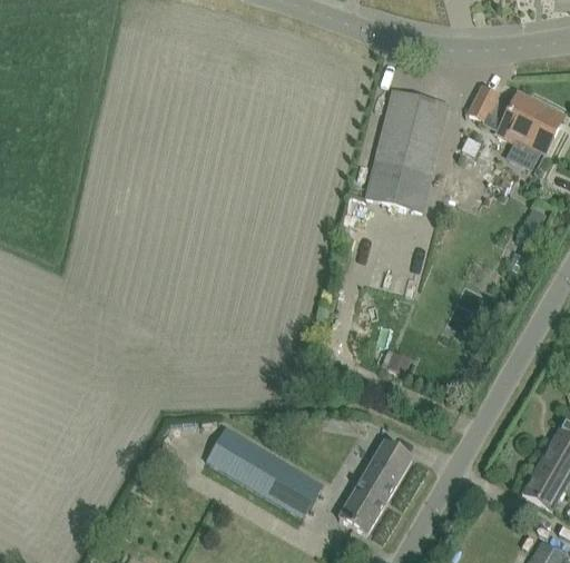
[(482,85),(468,111),(483,120),(485,116),(488,112),(502,120),(497,132),(516,142),(508,157),(530,168),(539,150),(540,149),(544,151),(559,125),(550,120),(554,112),(557,114),(558,112),(518,92),(511,104),(497,96),(498,94),(482,85)]
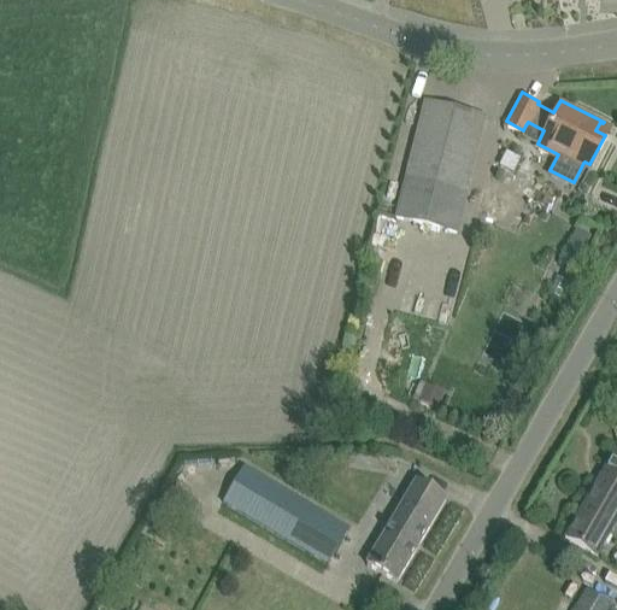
[(456,228),(480,134),(485,111),(424,95),(418,119),(395,212),(456,228)]
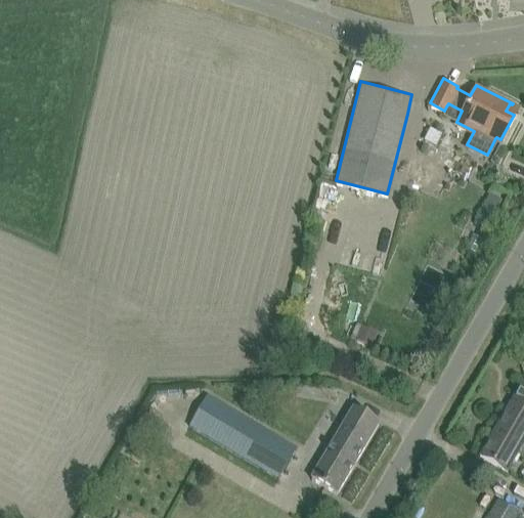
[(489,191),(479,212),(490,218),(500,198),(489,191)]
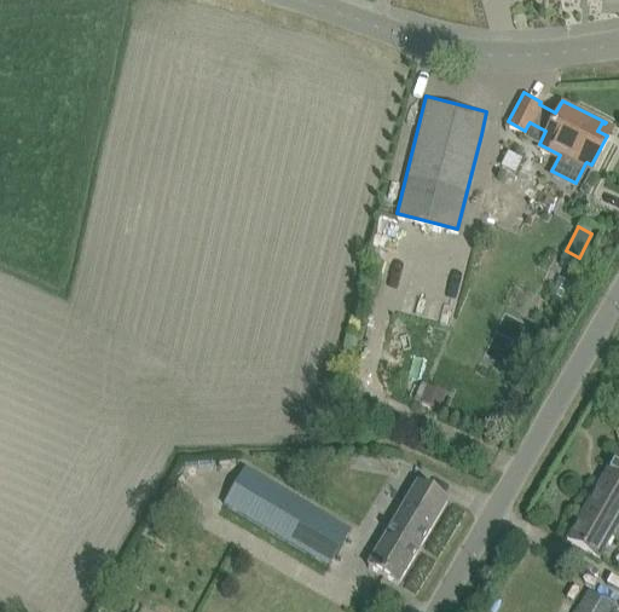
[(426,381),(418,397),(434,404),(441,388),(426,381)]
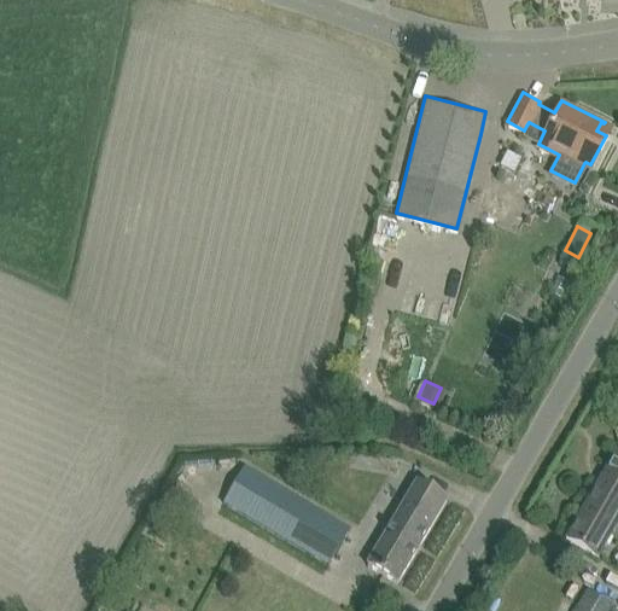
[(617,448),(616,448),(566,534),(587,546),(599,552),(611,531),(617,535),(617,448)]
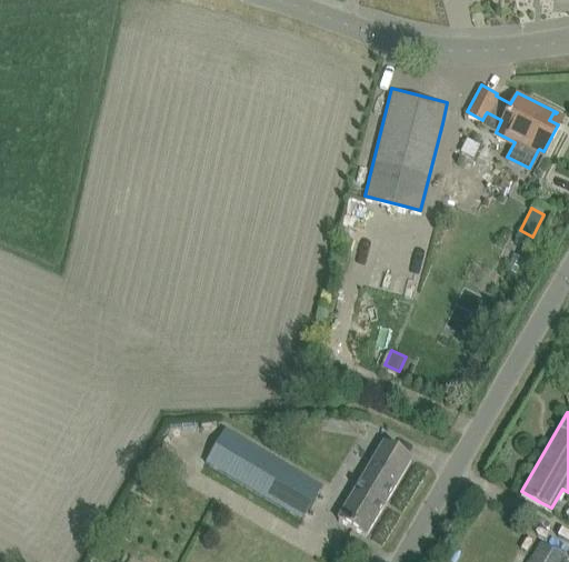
[(206,460),(283,505),(302,517),(322,483),(225,427),(206,460)]
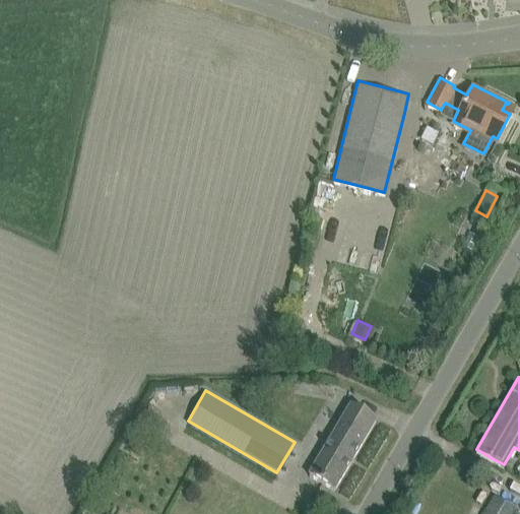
[(376,415),(351,400),(309,471),(333,487),(376,415)]
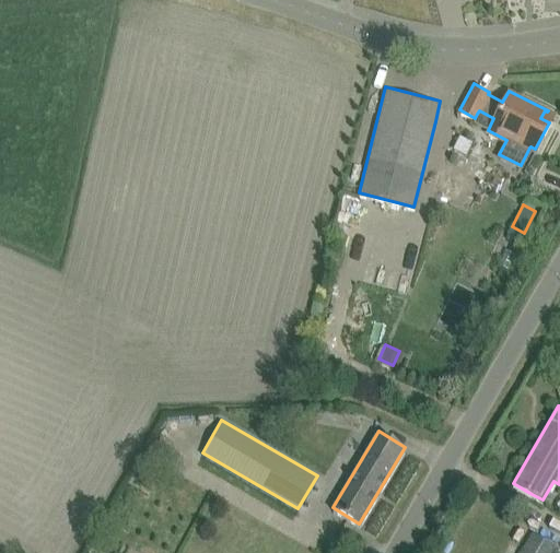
[(549,552),(556,543),(532,530),(517,552),(549,552)]
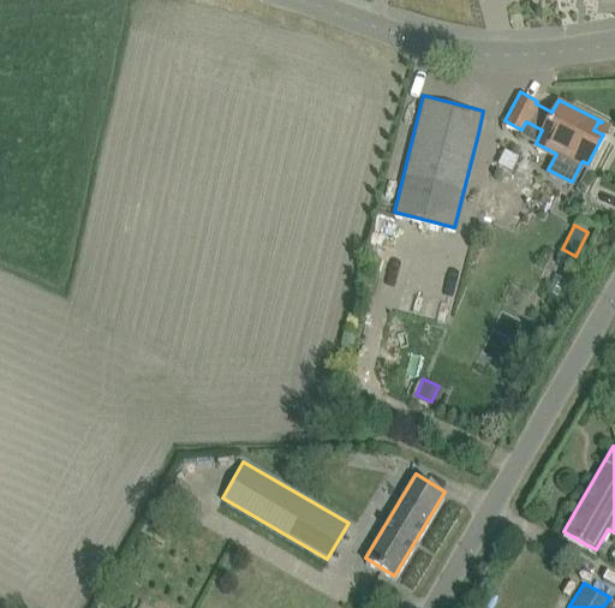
All buildings are outlined.
